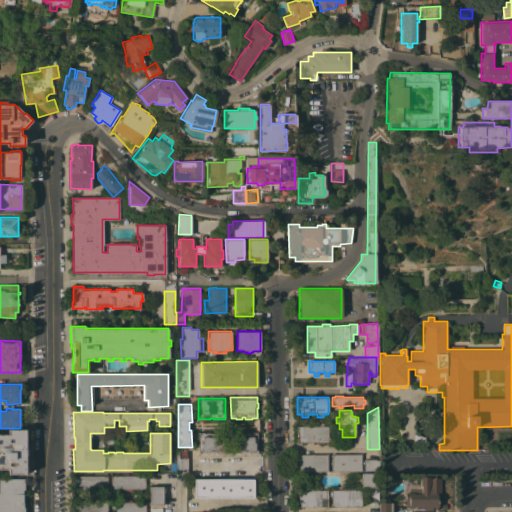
[(328,443),(297,442),(297,426),(301,426),(301,423),(307,423),(307,426),(317,426),(317,423),(323,423),(323,426),(328,426),(328,443)]
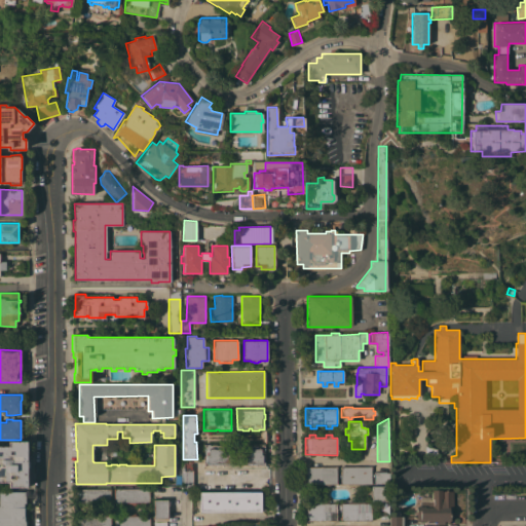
[(0,446),(8,447),(8,442),(27,442),(27,460),(28,460),(28,467),(27,467),(27,487),(8,487),(8,482),(0,482),(0,446)]
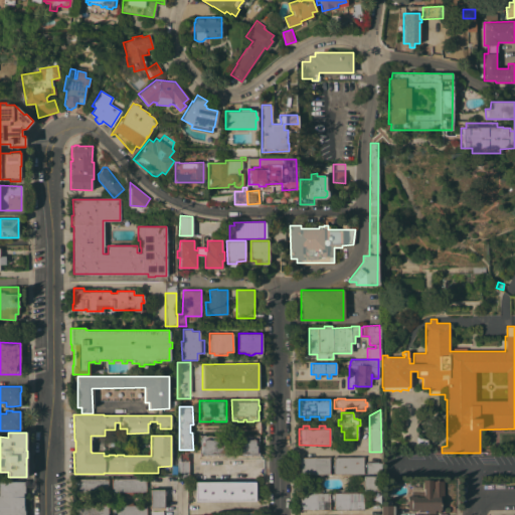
[(259,435),(259,445),(260,445),(260,450),(259,450),(259,456),(253,456),(253,455),(237,455),(237,456),(231,456),(230,435),(237,435),(243,435),(243,436),(246,436),(246,434),(253,434),(253,435),(259,435)]
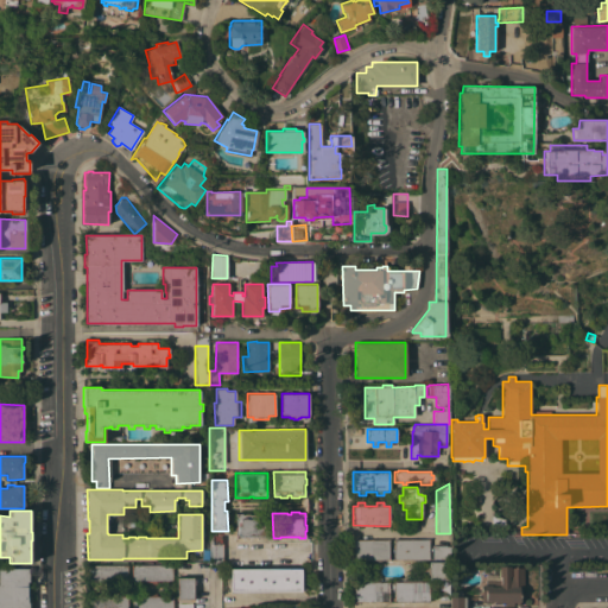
[(267,513),(267,538),(261,538),(241,538),(235,538),(235,513),(242,513),(249,513),(249,514),(253,514),(253,513),(261,513),(267,513)]
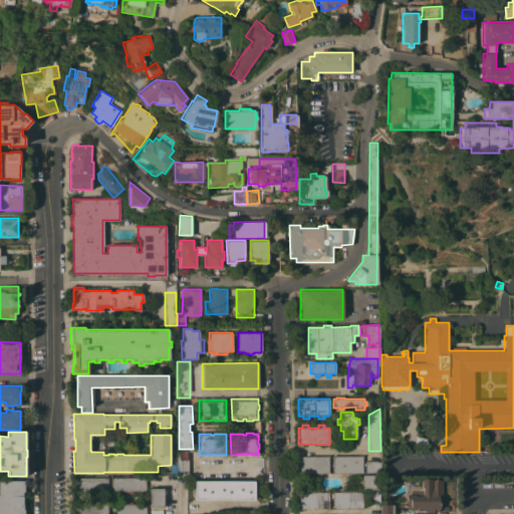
[(427,445),(416,446),(416,437),(419,436),(421,438),(423,438),(426,439),(427,445)]
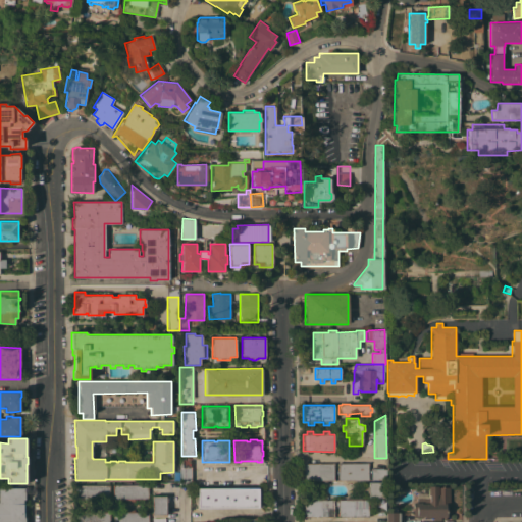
[(191,458),(191,485),(180,485),(180,459),(191,458)]
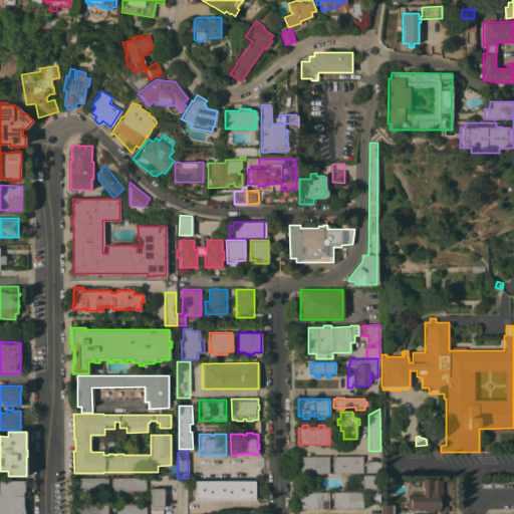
[(297,473),(297,456),(328,456),(328,458),(328,473),(297,473)]
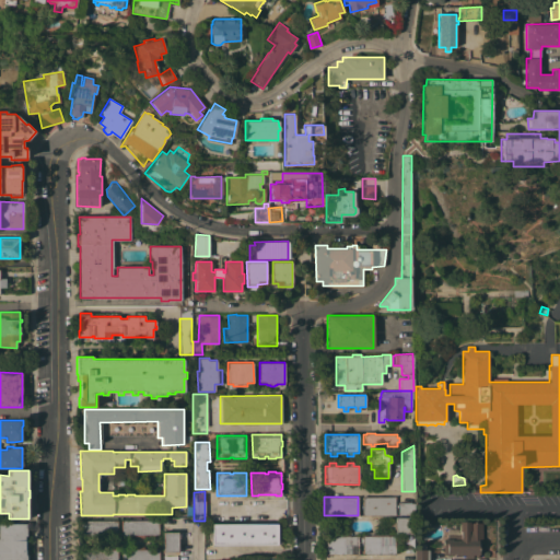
[(395,515),(381,515),(381,517),(370,517),(370,515),(362,515),(362,497),(395,497),(395,515)]
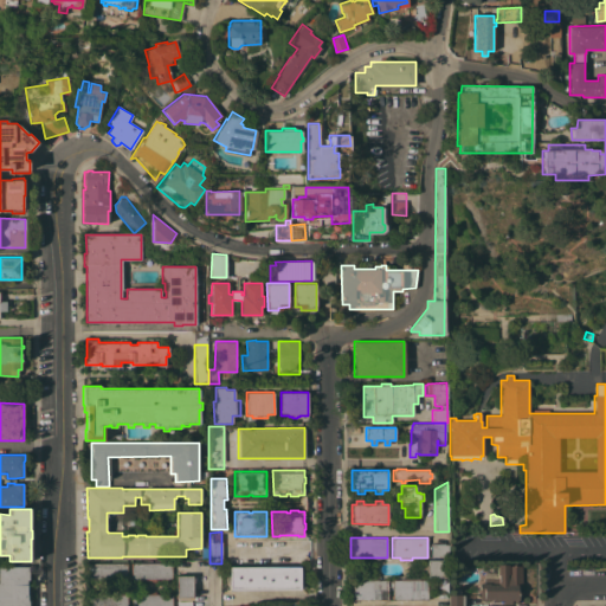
[(447,545),(447,559),(442,559),(442,558),(430,558),(430,545),(447,545)]
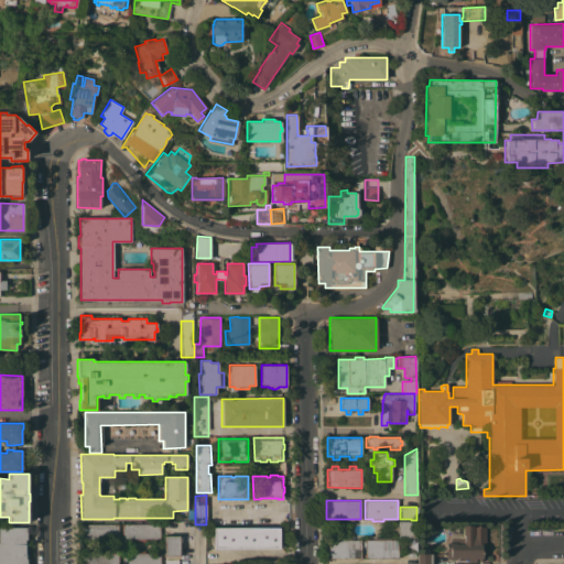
[(398,521),(416,521),(416,538),(398,538),(398,533),(397,533),(397,525),(398,525),(398,521)]
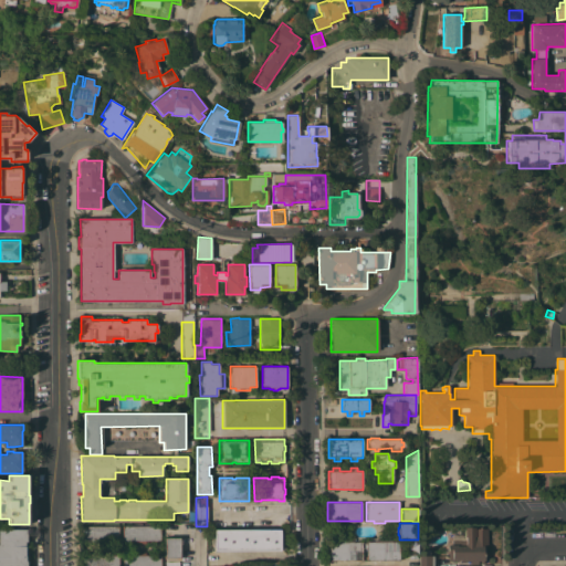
[(118,525),(118,541),(80,542),(80,526),(118,525)]
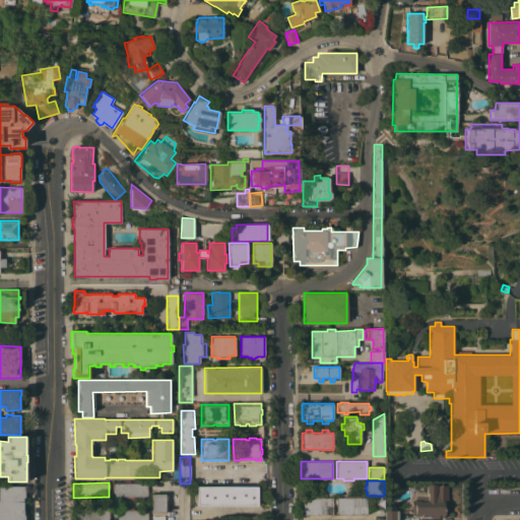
[(147,482),(147,497),(133,497),(133,499),(126,500),(126,497),(113,497),(112,482),(147,482)]
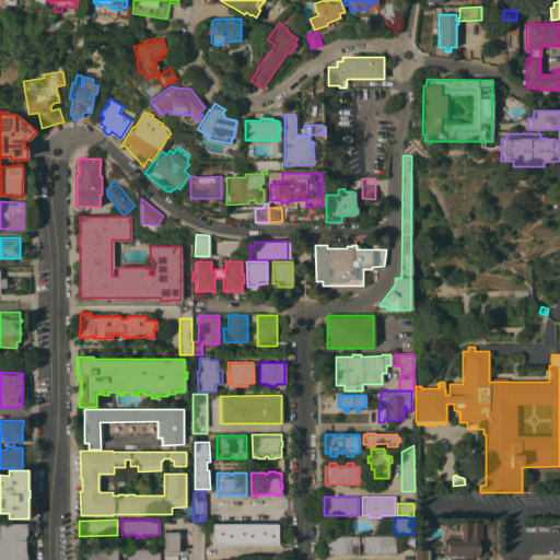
[(481,521),(482,540),(479,540),(479,549),(479,555),(478,555),(478,557),(471,557),(471,559),(464,559),(464,555),(443,555),(443,539),(447,539),(447,522),(469,522),(469,521),(481,521)]
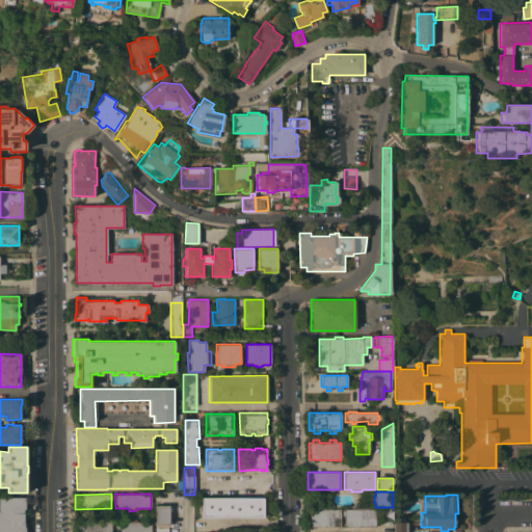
[(0,531),(0,498),(25,498),(25,513),(24,513),(24,528),(25,528),(25,531),(0,531)]
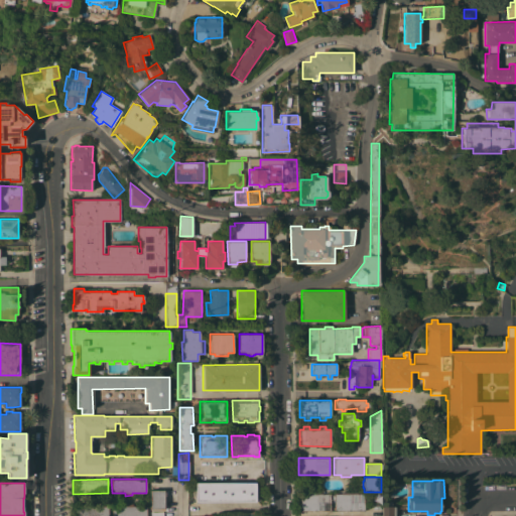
[(255,483),(255,502),(196,502),(196,483),(255,483)]
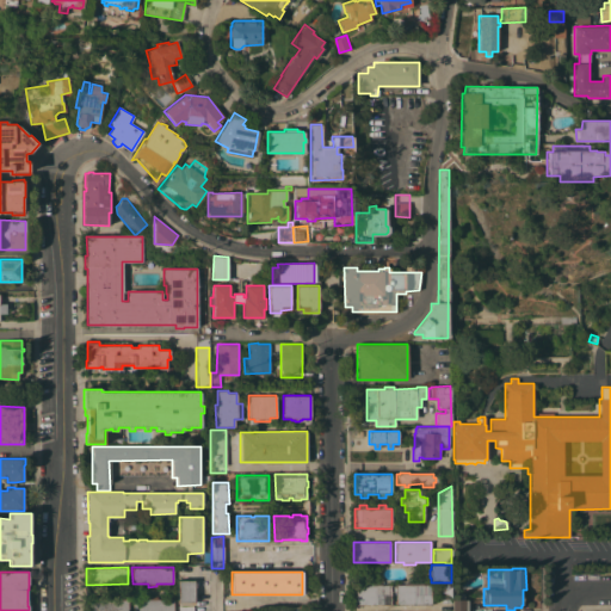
[(193,580),(195,603),(178,603),(178,581),(193,580)]
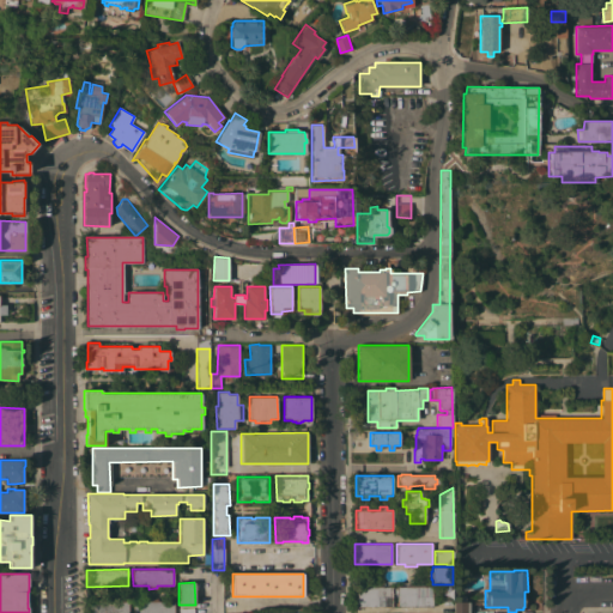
[(392,607),(356,607),(356,587),(392,587),(392,607)]
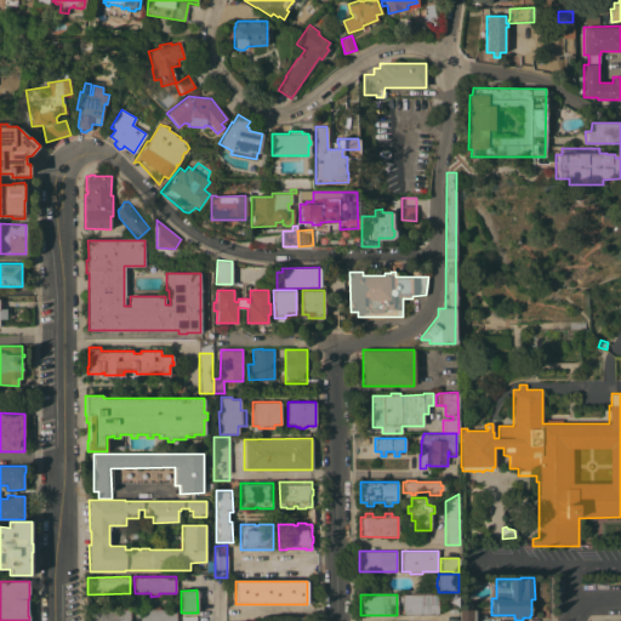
[(438,594),(438,615),(402,615),(402,594),(438,594)]
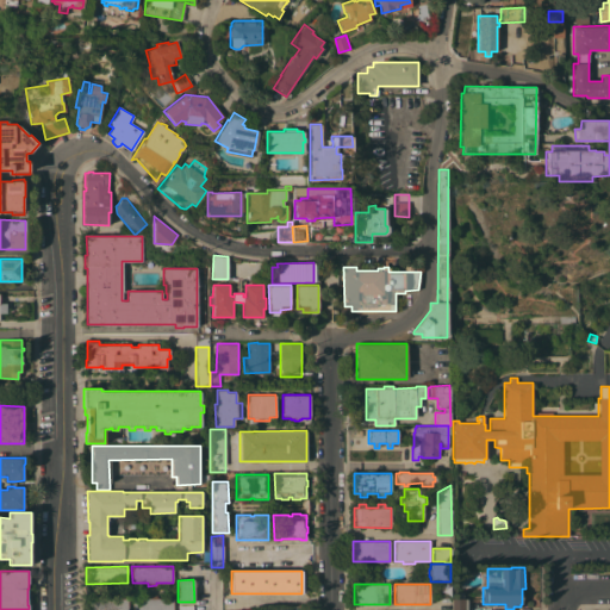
[(467,609),(452,609),(452,599),(456,599),(456,592),(464,592),(464,599),(467,599),(467,609)]
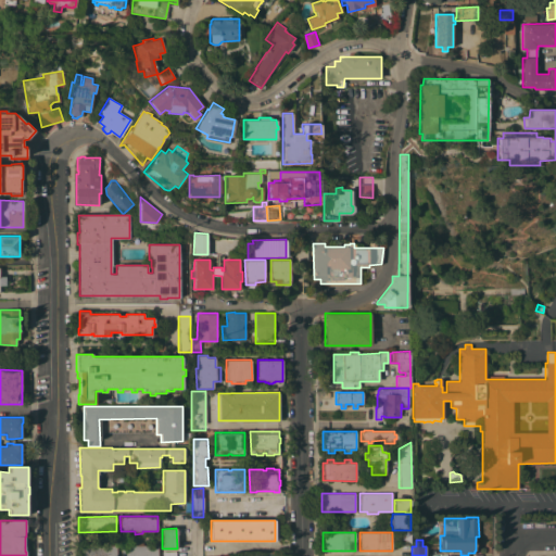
[(158,555),(119,555),(119,545),(136,545),(136,542),(142,543),(142,545),(158,545),(158,555)]
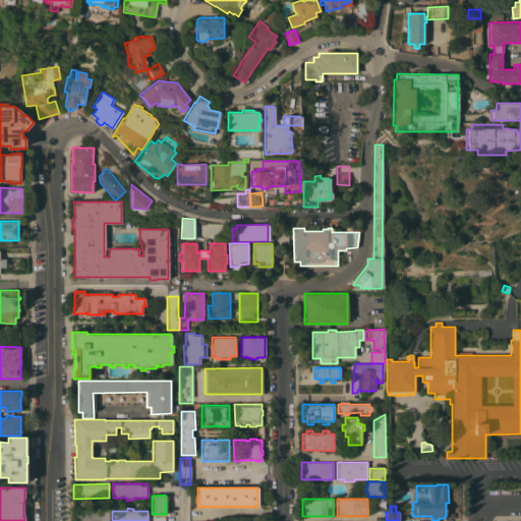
[(109,520),(73,520),(73,511),(109,511),(109,520)]
